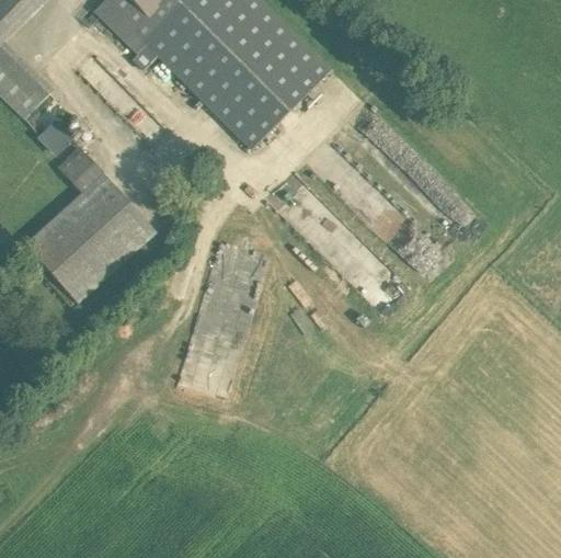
[(0,0),(0,95),(24,120),(54,90),(4,42),(45,0),(0,0)]
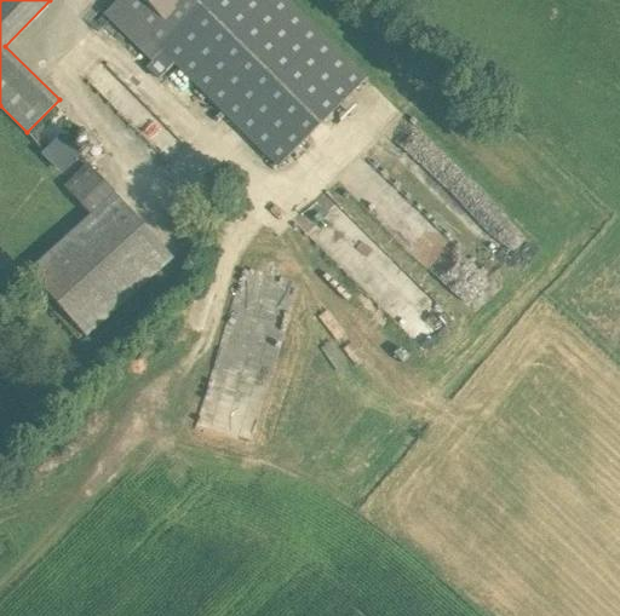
[(182,0),(164,19),(143,0),(116,0),(104,13),(153,61),(147,67),(160,79),(176,62),(281,163),(362,80),(279,0),(182,0)]
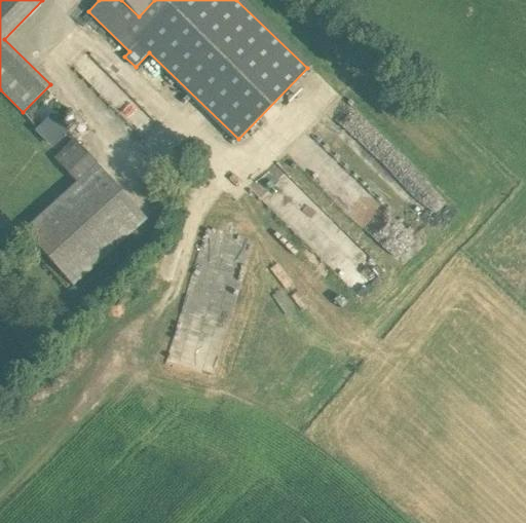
[(121,0),(139,16),(154,0),(121,0)]
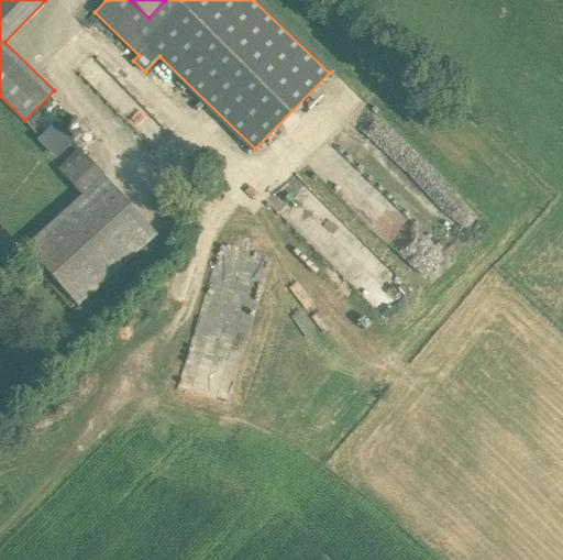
[(404,163),(417,150),(382,116),(368,129),(404,163)]
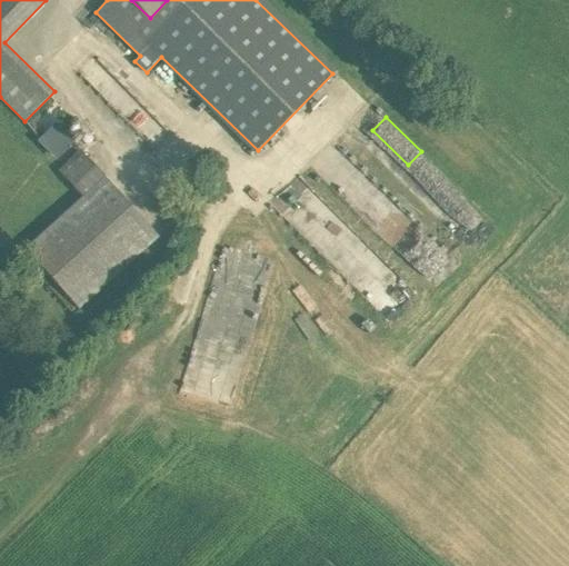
[(75,140),(56,121),(37,139),(56,159),(75,140)]
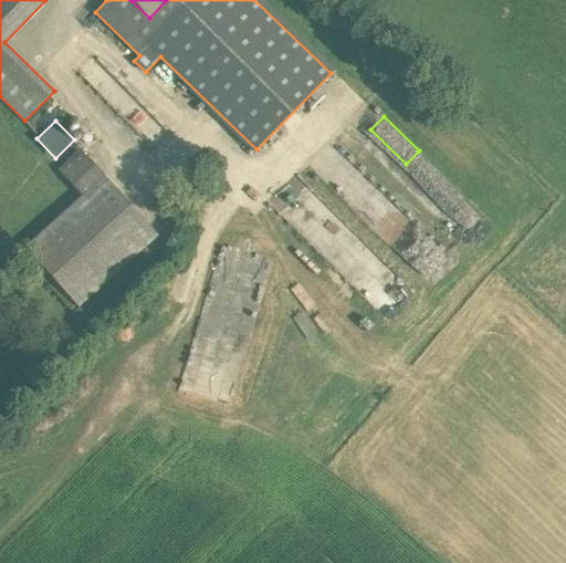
[(157,233),(103,174),(104,173),(80,146),(58,168),(81,195),(24,247),(77,305),(157,233)]
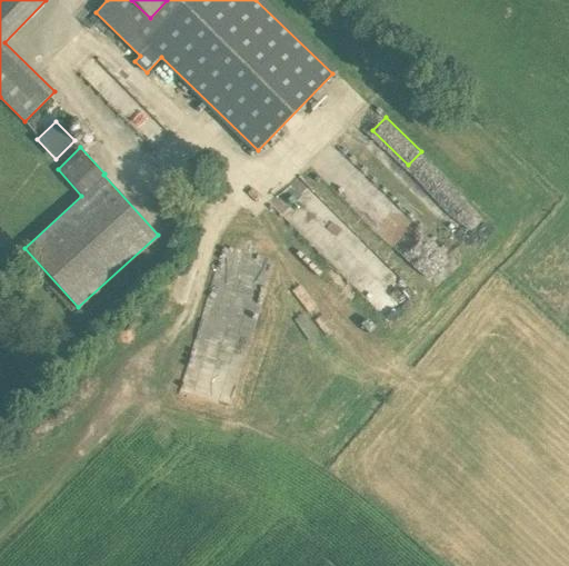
[(297,172),(271,197),(305,230),(329,206),(297,172)]
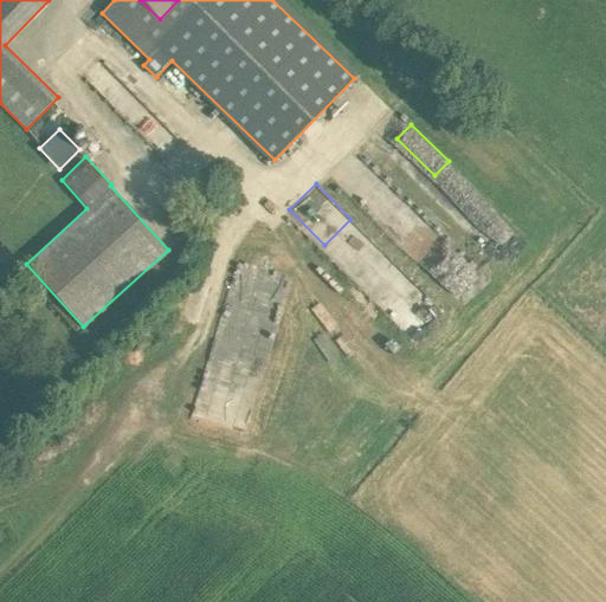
[(485,220),(485,234),(503,235),(503,220),(485,220)]
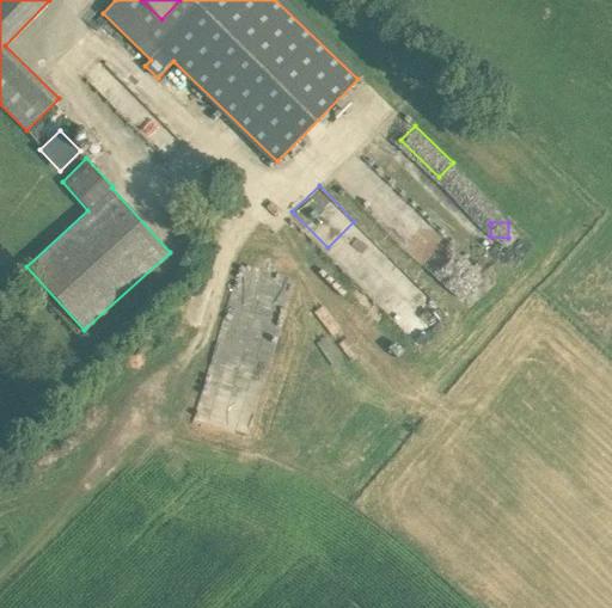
[(238,263),(196,419),(250,434),(292,278),(238,263)]
